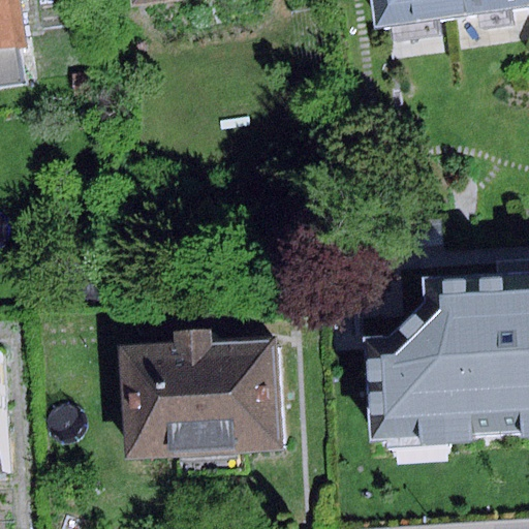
[(0,0),(0,45),(21,42),(13,0),(0,0)]
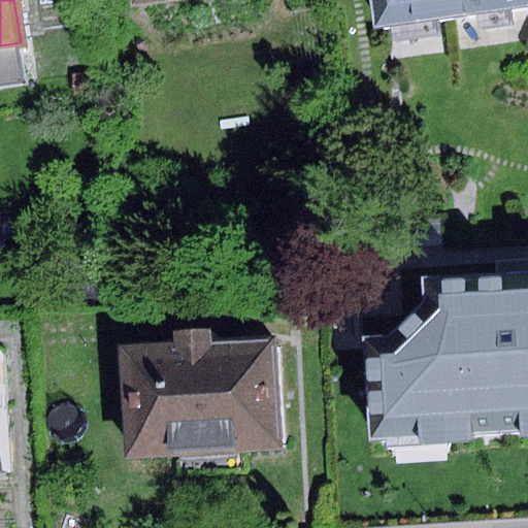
[(527,0),(382,0),(386,29),(527,9),(527,0)]
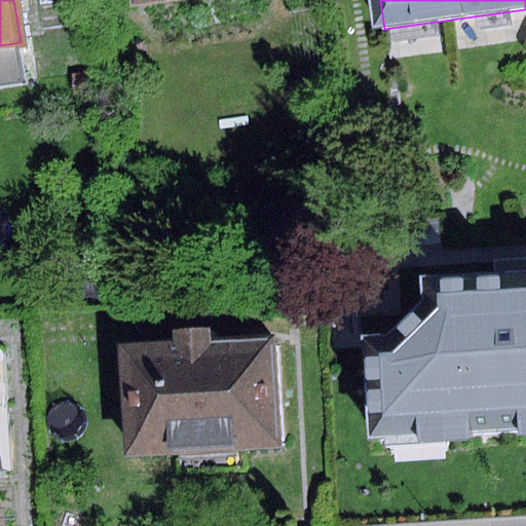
[(381,339),(362,340),(368,446),(525,436),(525,270),(422,276),(423,297),(381,339)]
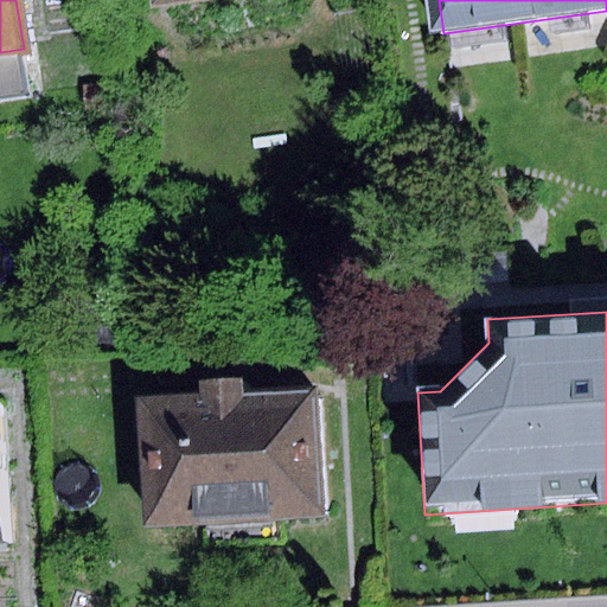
[(199,393),(136,396),(144,529),(320,521),(314,387),(242,390),(241,377),(198,379),(199,393)]
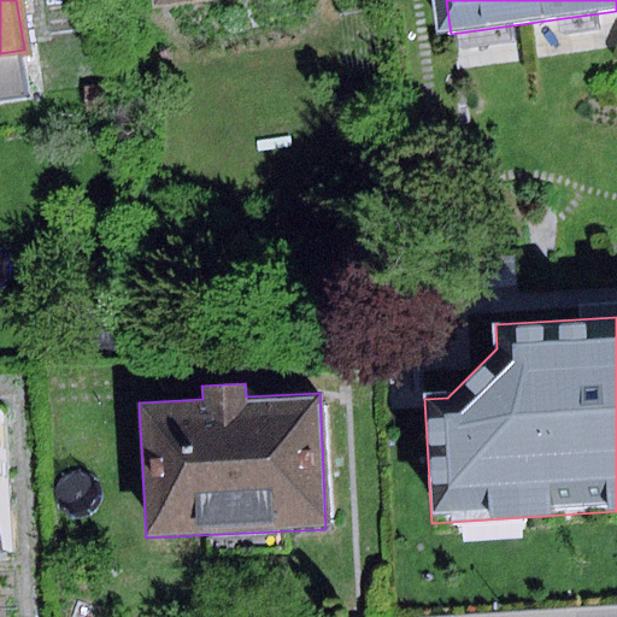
[(0,547),(12,547),(5,409),(0,407),(0,547)]
